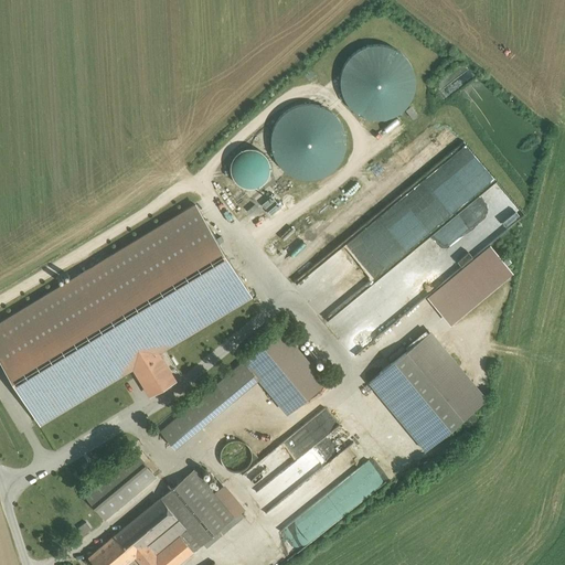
[(375,118),(385,117),(407,106),(414,85),(413,73),(402,50),(377,43),(370,44),(345,56),(340,75),(340,91),(351,110),(375,118)]
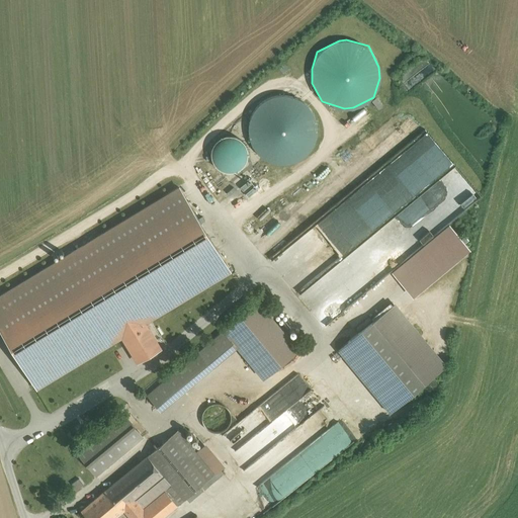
[(250,117),(248,151),(270,159),(304,162),(313,137),(316,107),(291,98),(259,96),(250,117)]
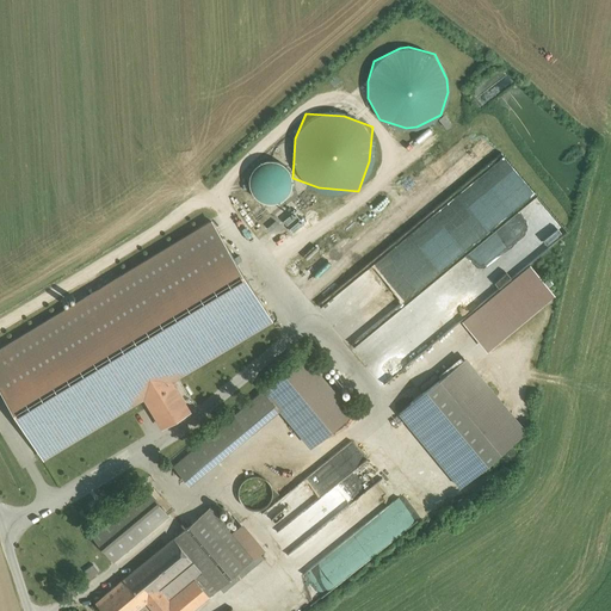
[(476,160),(469,166),(470,167),(492,152),(487,144),(473,155),(476,160)]
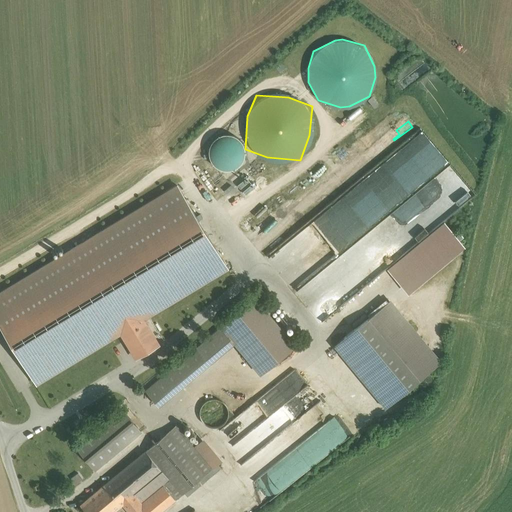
[(244,159),(233,131),(204,143),(216,171),(244,159)]
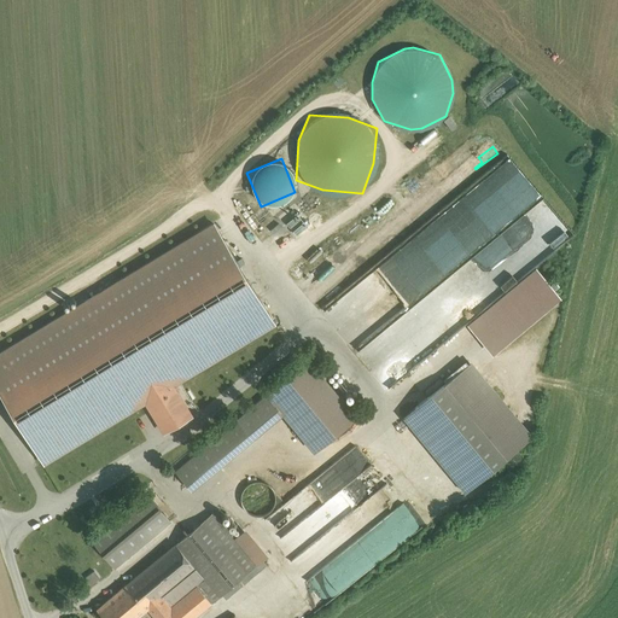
[(0,354),(0,391),(42,462),(145,401),(172,384),(274,322),(214,225),(0,354)]
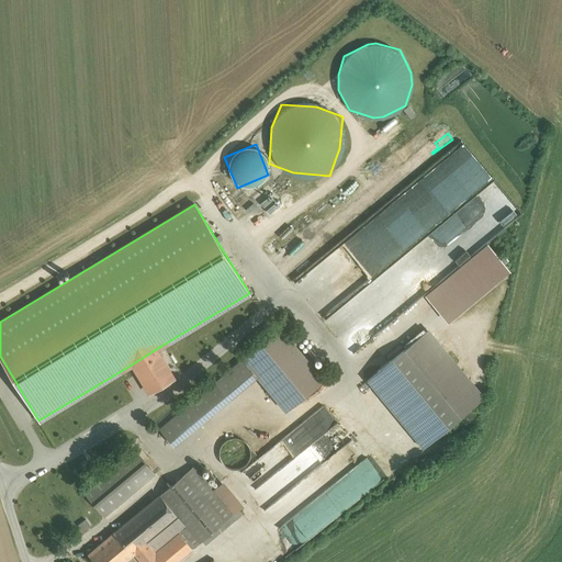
[(423,291),(446,321),(509,271),(486,242),(423,291)]
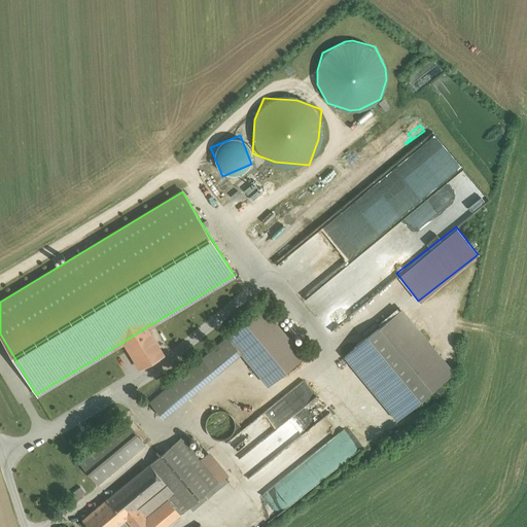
[(303,355),(262,308),(227,337),(241,352),(268,384),(303,355)]
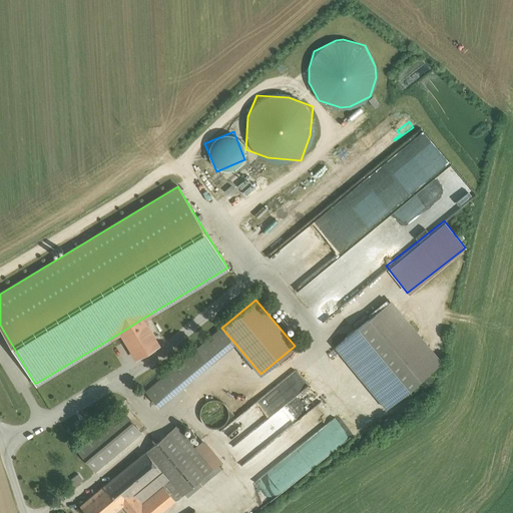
[(420,380),(368,318),(335,347),(386,408),(420,380)]
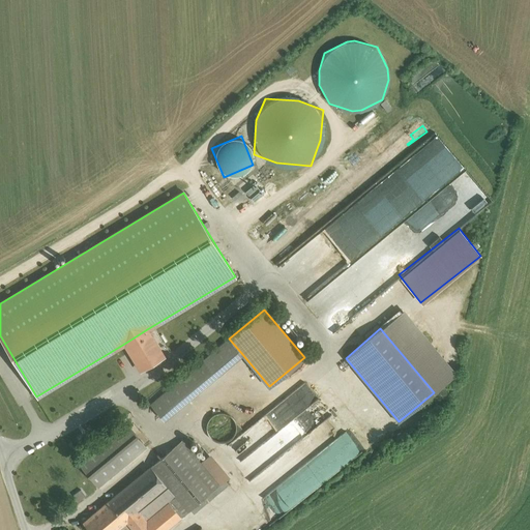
[(164,356),(147,329),(124,344),(140,371),(164,356)]
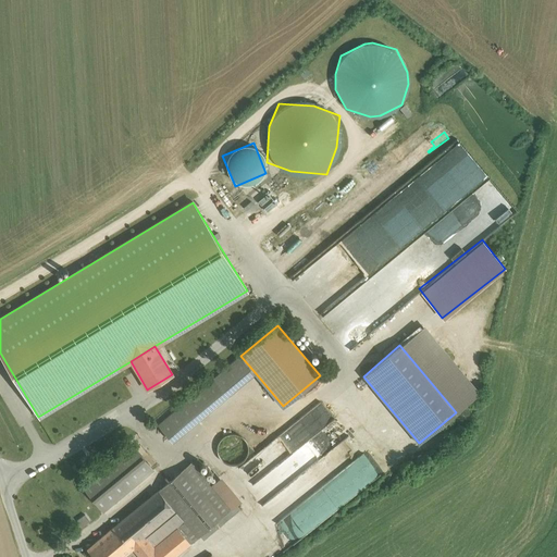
[(240,356),(213,379),(227,395),(255,372),(240,356)]
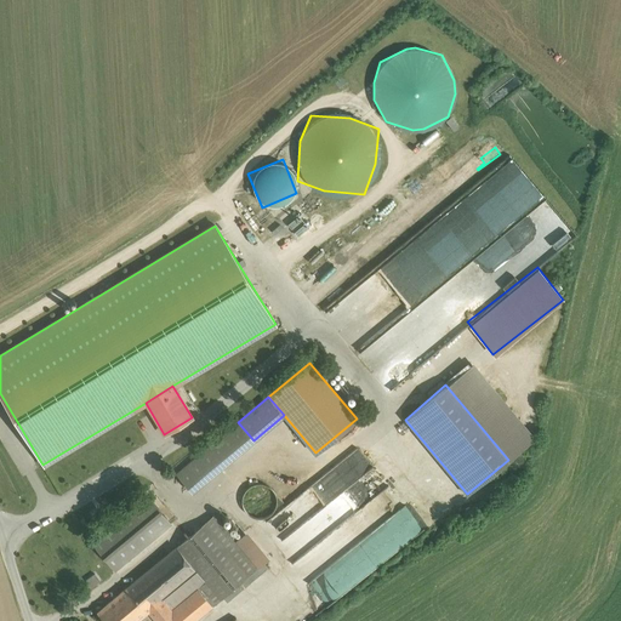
[(238,422),(176,473),(192,493),(254,440),(238,422)]
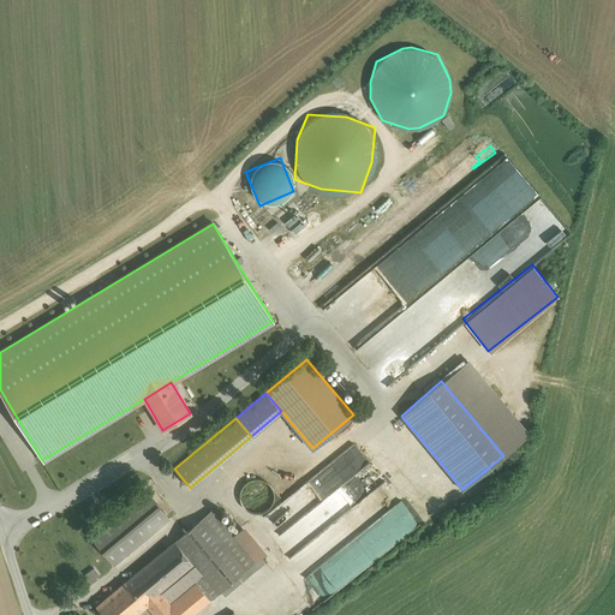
[(353,443),(263,517),(294,554),(288,559),(323,602),(419,524),(411,512),(353,443)]
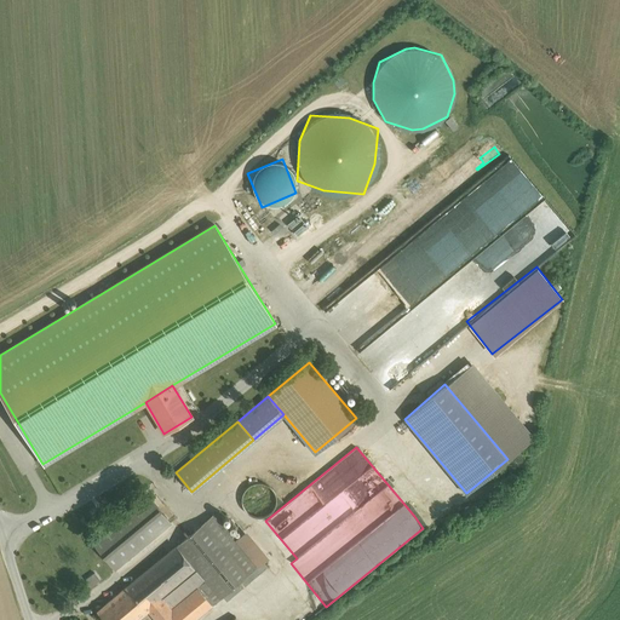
[(276,507),(277,501),(275,494),(271,488),(265,484),(259,483),(252,484),(247,489),(244,494),(242,501),(244,507),(247,514),(253,517),(259,518),(267,517),(271,514),(276,507)]
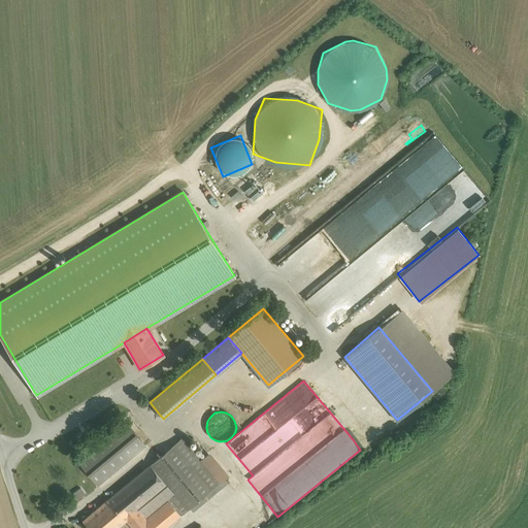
[(126,423),(78,462),(97,485),(144,444),(126,423)]
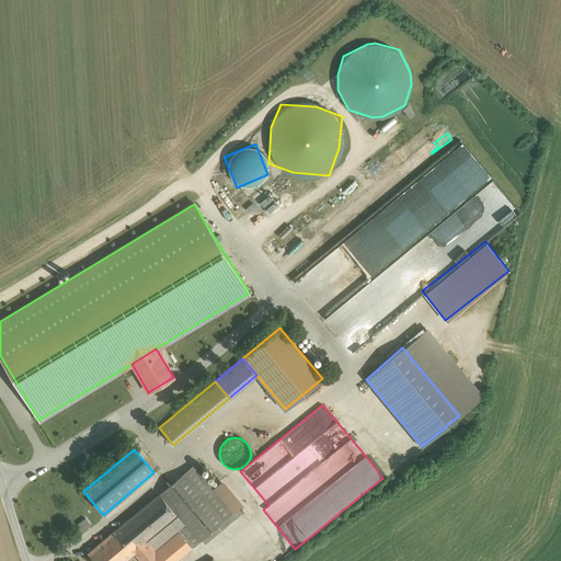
[(193,465),(159,494),(176,515),(151,536),(160,547),(179,531),(191,547),(232,512),(226,505),(222,500),(193,465)]
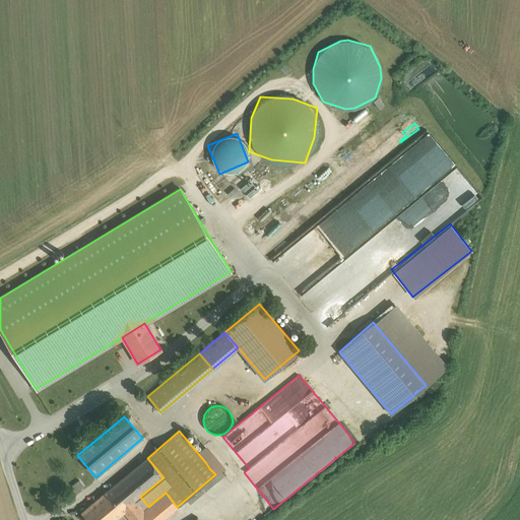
[(203,447),(190,431),(184,435),(198,451),(203,447)]
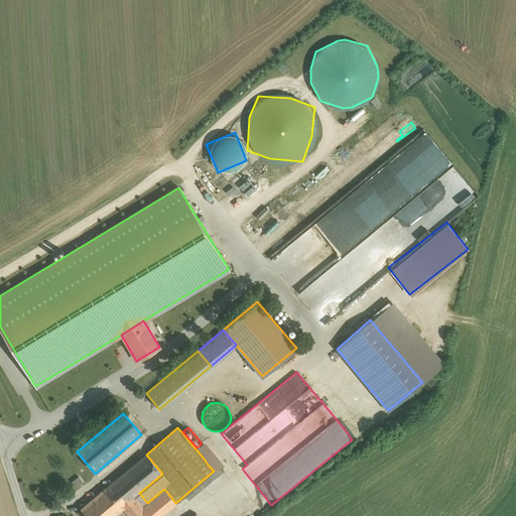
[(146,455),(106,488),(122,507),(129,515),(159,515),(175,503),(164,489),(147,503),(139,493),(162,474),(146,455)]
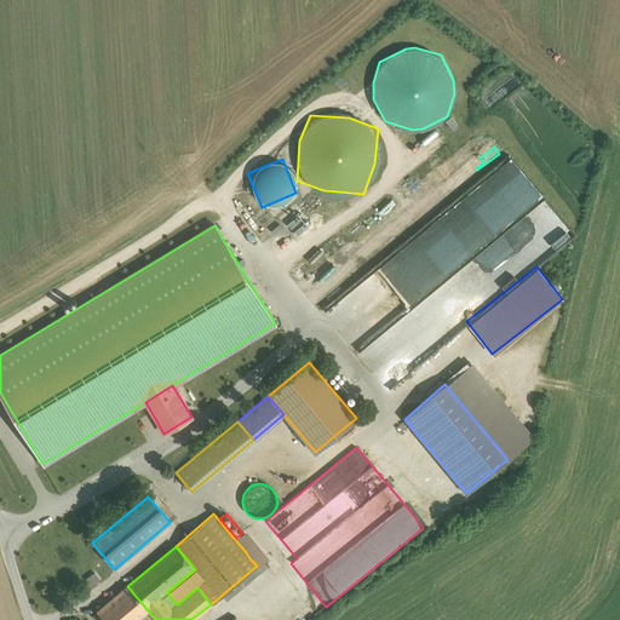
[(95,573),(85,579),(91,586),(99,579),(95,573)]
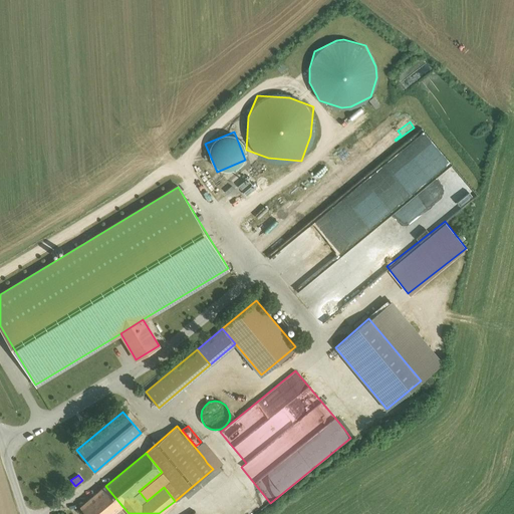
[(105,486),(81,506),(87,513),(110,513),(121,505),(105,486)]
